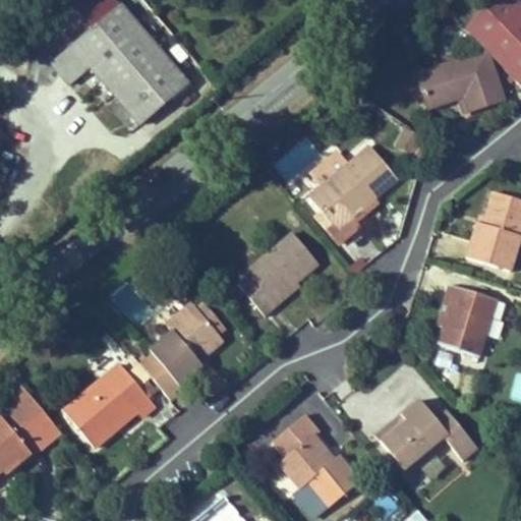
[(139,123),(187,81),(120,0),(69,0),(92,27),(51,61),(69,81),(92,65),(139,123)]
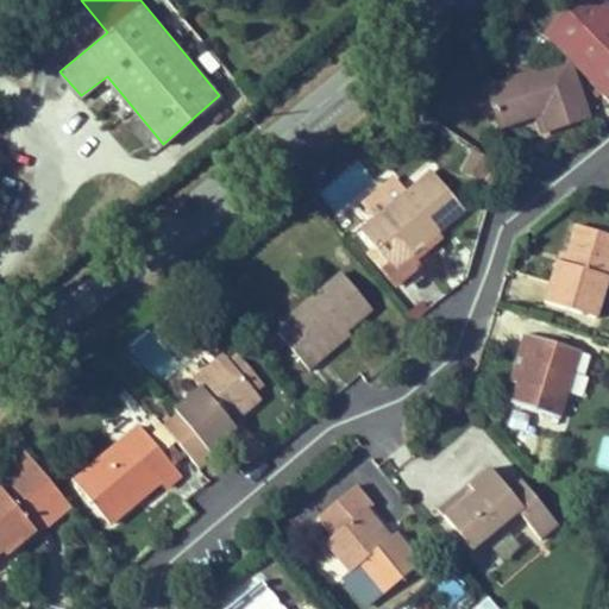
[(583,0),(545,37),(608,100),(608,6),(602,0),(583,0)]
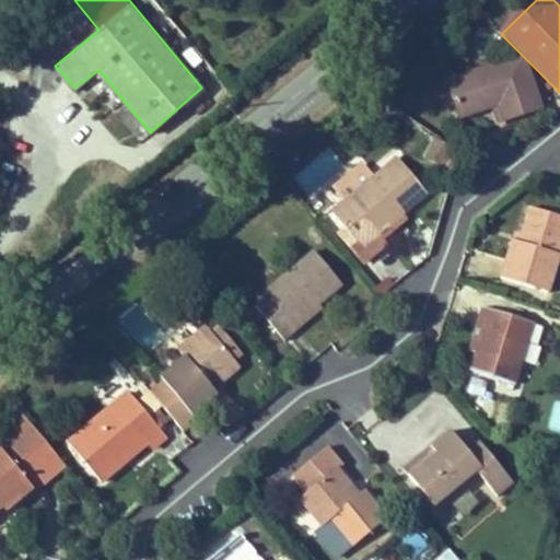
[(446,78),(456,112),(487,103),(498,101),(503,119),(535,111),(520,57),(446,78)]
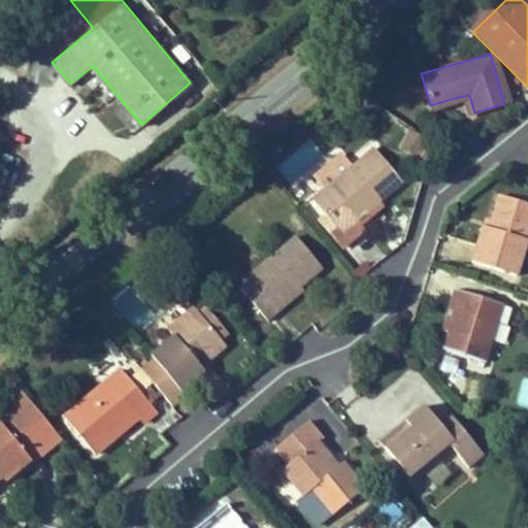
[(459,97),(463,116),(474,112),(469,95),(459,97)]
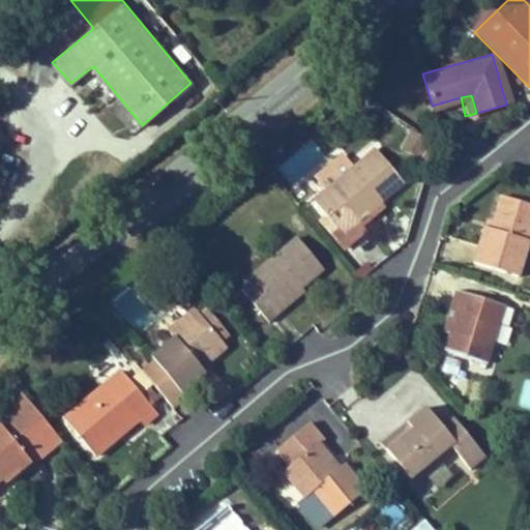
[(318,201),(346,235),(408,184),(381,150),(318,201)]
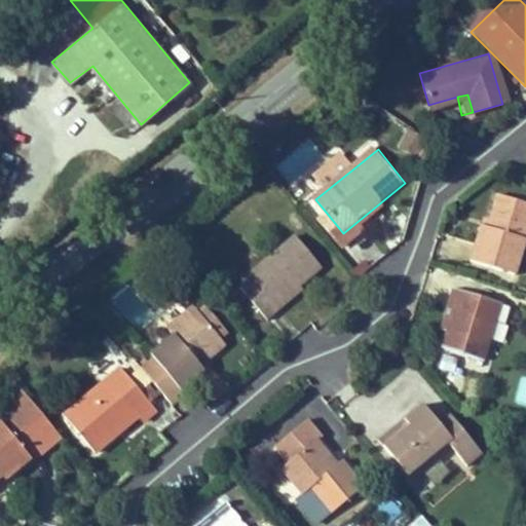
[(472,266),(517,277),(525,248),(525,203),(501,197),(492,228),(484,227),(472,266)]
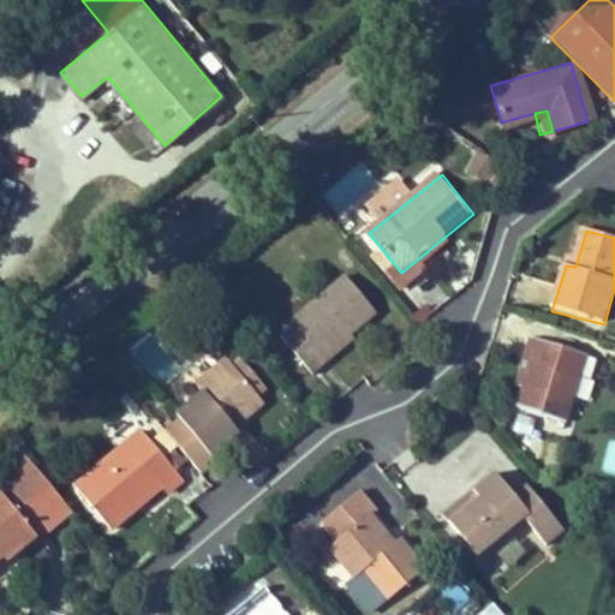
[(276,329),(312,377),(329,365),(326,358),(351,340),(350,333),(375,315),(346,275),(276,329)]
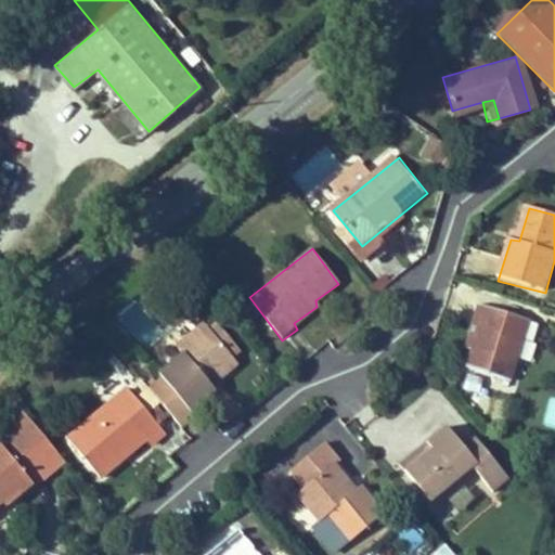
[(317,307),(294,323),(297,330),(320,311),(317,307)]
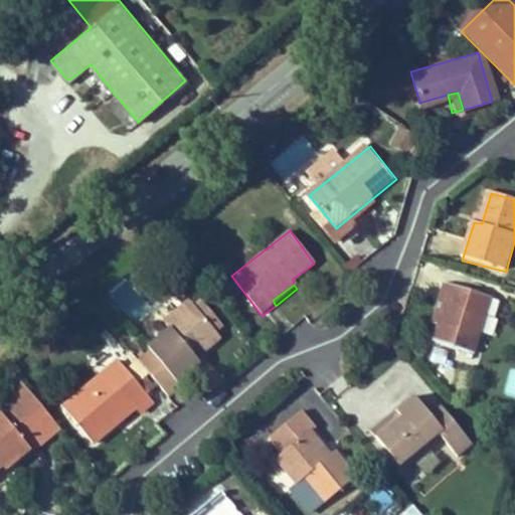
[(475,358),(494,301),(449,286),(444,304),(448,305),(436,348),(475,358)]
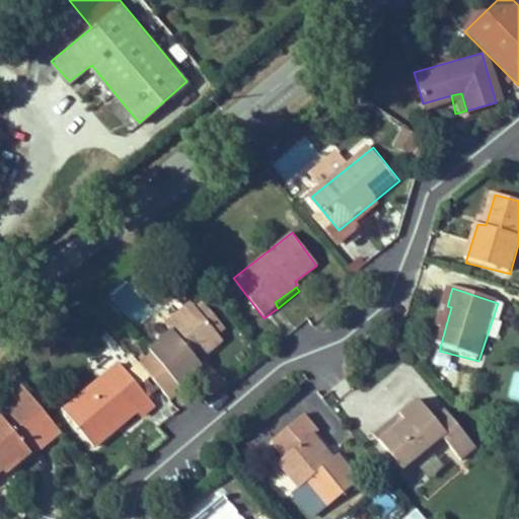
[(165,324),(168,331),(197,309),(193,303),(165,324)]
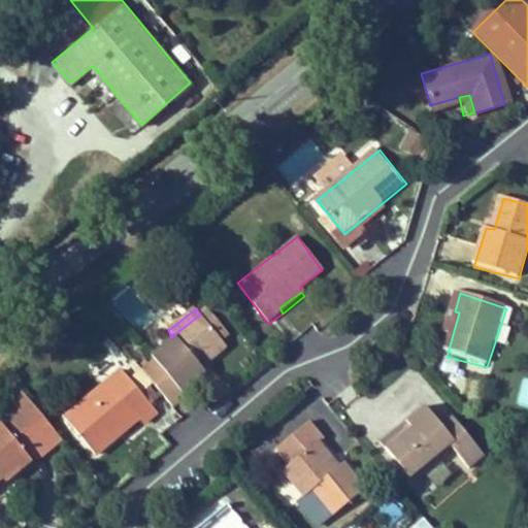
[(211,312),(203,321),(226,348),(232,339),(211,312)]
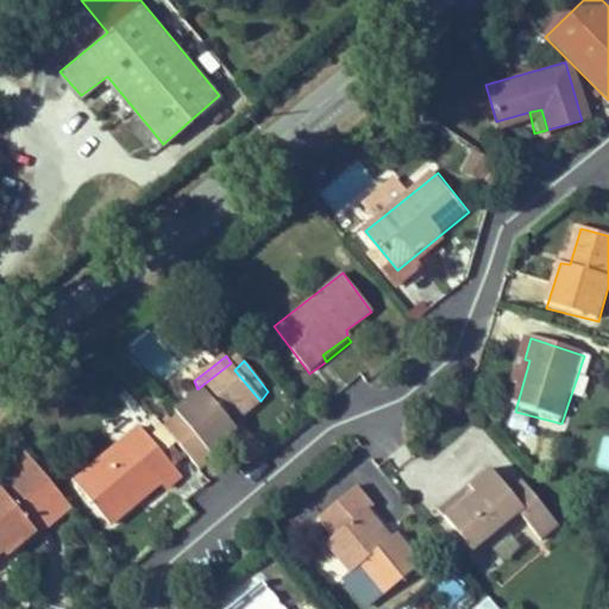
[(181,409),(186,416),(169,431),(200,469),(215,457),(215,451),(261,416),(258,408),(261,401),(234,370),(231,363),(198,389),(202,393),(181,409)]
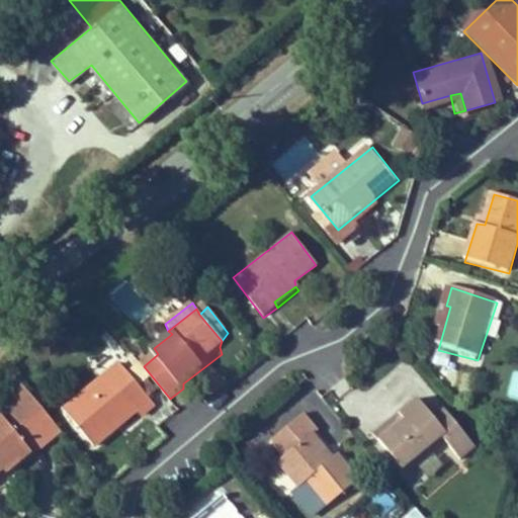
[(66,408),(91,443),(134,412),(138,417),(152,406),(121,364),(66,408)]
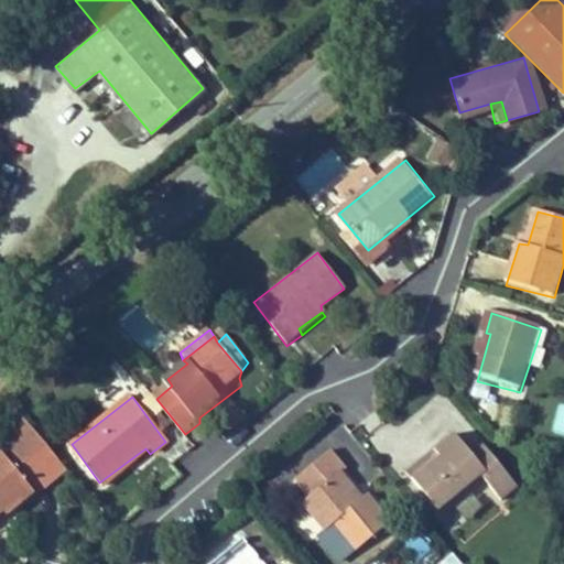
[(563,404),(555,403),(551,433),(563,434),(563,404)]
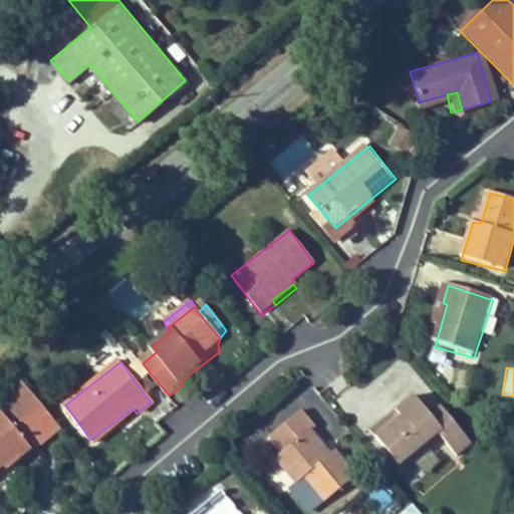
[(397,465),(435,438),(448,457),(468,443),(441,408),(422,420),(407,401),(392,411),(397,420),(374,437),(397,465)]
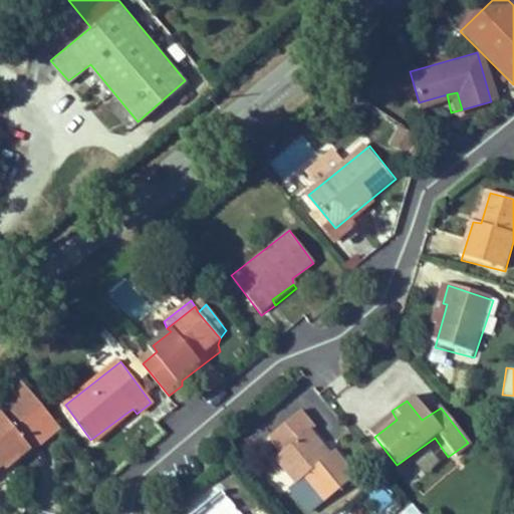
[(318,497),(347,473),(332,451),(324,455),(314,443),(319,437),(296,408),(266,433),(279,451),(273,455),(294,480),(302,476),(318,497)]
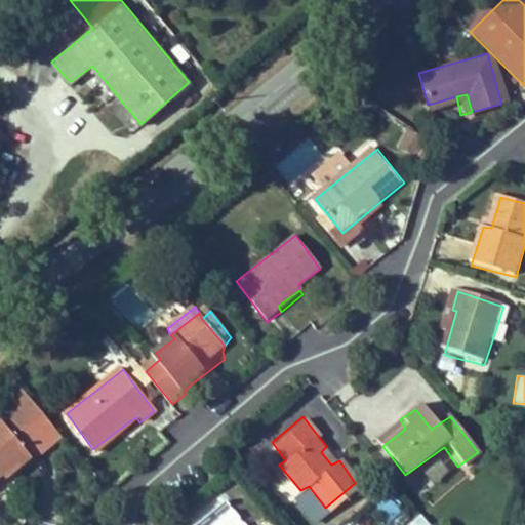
[(5,476),(29,455),(1,419),(0,420),(0,471),(1,470),(5,476)]
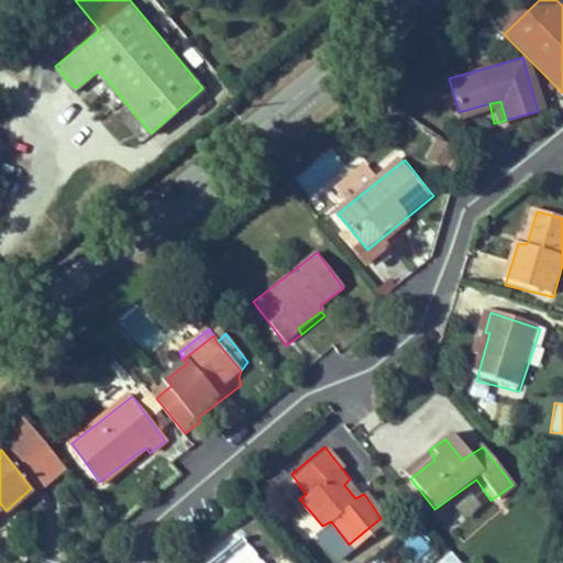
[(429,450),(405,470),(410,478),(434,460),(429,450)]
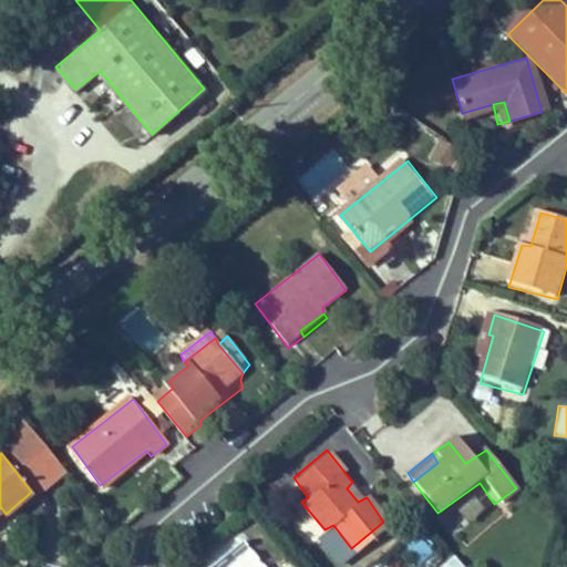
[(338,558),(351,548),(333,525),(325,529),(319,536),(338,558)]
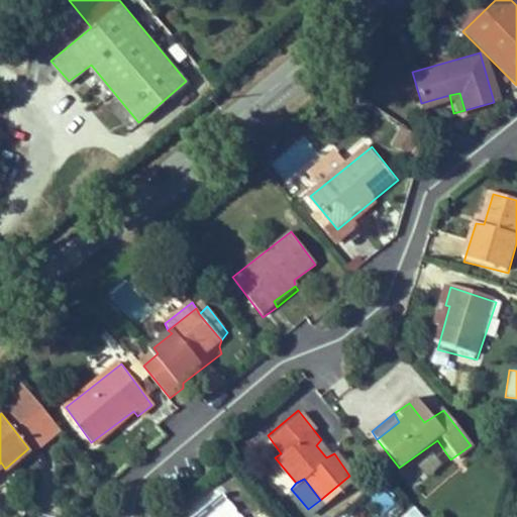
[(242,516),(221,490),(188,516),(242,516)]
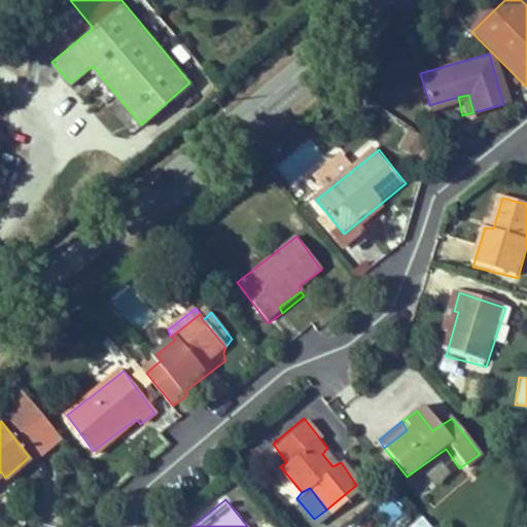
[(376,515),(391,526),(402,513),(388,500),(376,515)]
